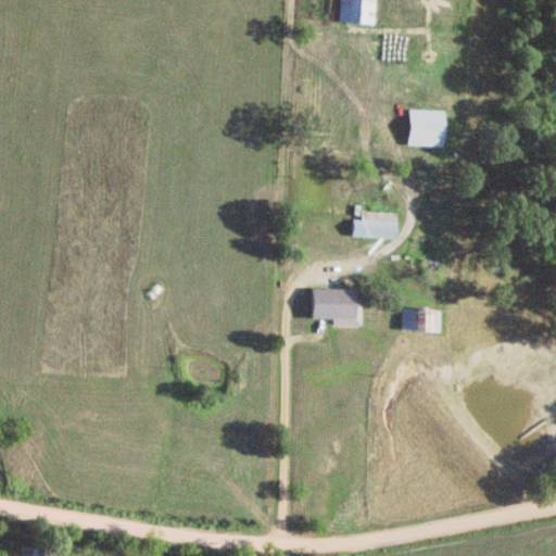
[(375,26),(376,0),(340,0),(340,25),(375,26)]
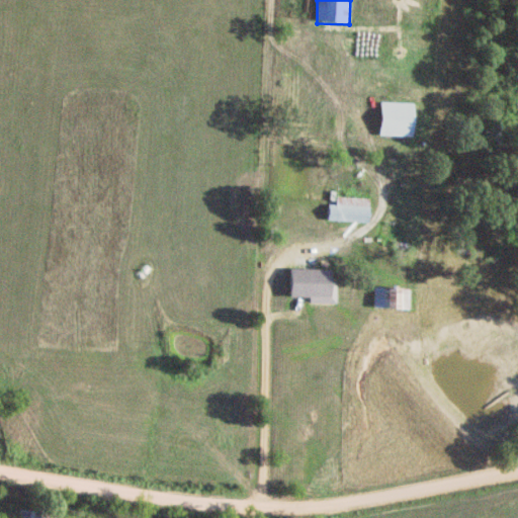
[(416,104),(382,102),(381,136),(415,137),(416,104)]
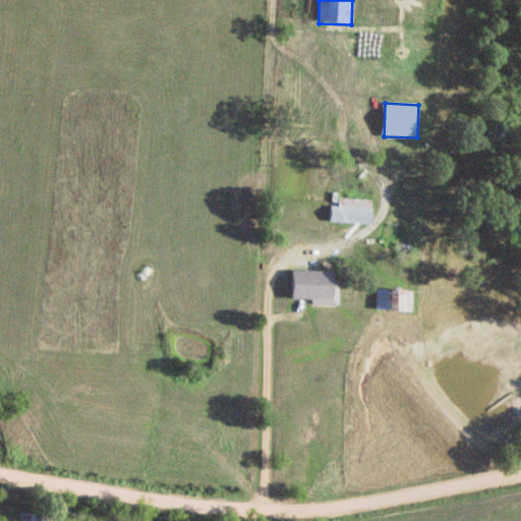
[(373,200),(339,199),(339,207),(331,207),(330,223),(372,224),(373,200)]
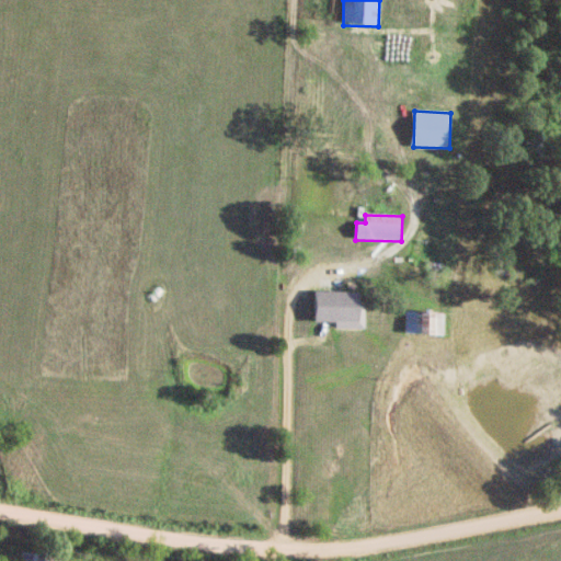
[(317,293),(317,323),(336,323),(336,329),(364,329),(364,293),(317,293)]
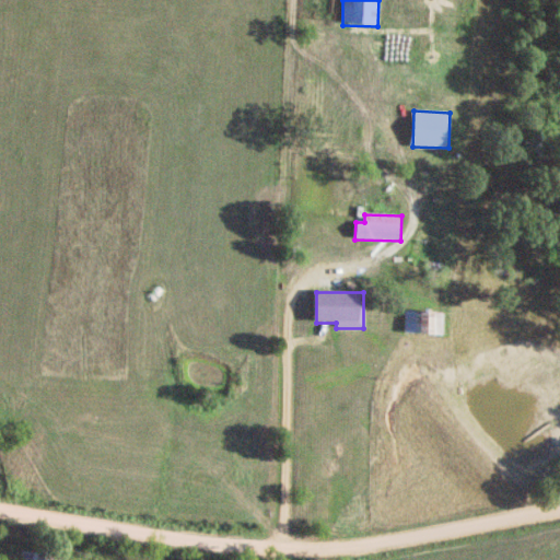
[(429,335),(444,335),(444,315),(429,315),(429,335)]
